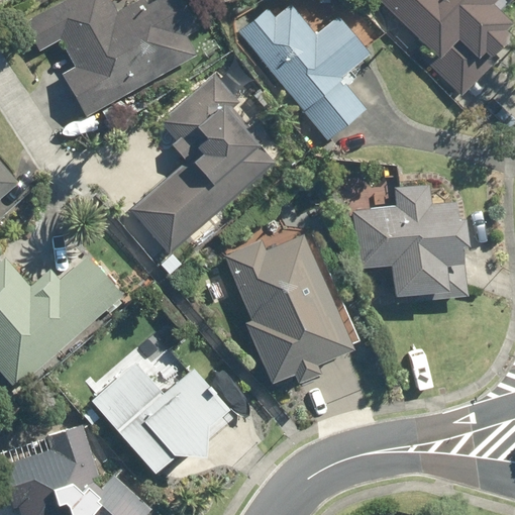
[(63,0),(25,21),(41,48),(60,37),(76,67),(63,74),(86,116),(196,55),(186,36),(198,30),(180,0),(157,0),(149,4),(146,0),(137,0),(118,11),(111,0),(63,0)]
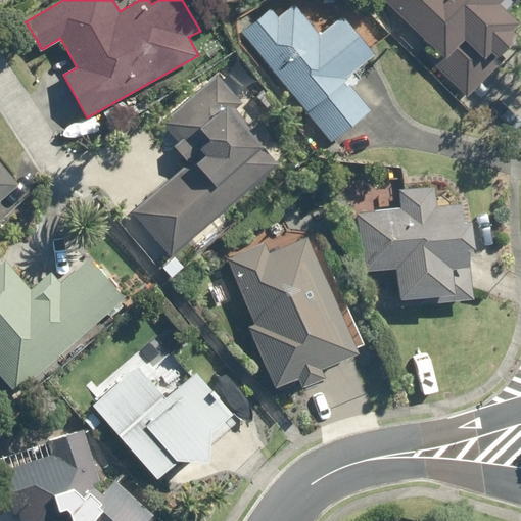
[(385,0),(435,51),(428,58),(467,97),(503,61),(498,55),(517,37),(510,31),(518,24),(506,12),(517,0),(385,0)]
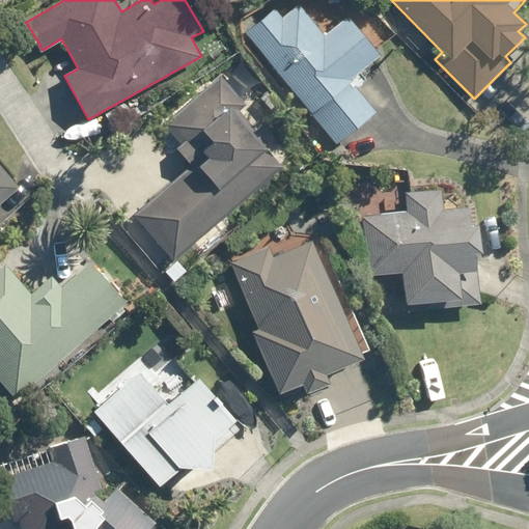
[(351,78),(379,56),(346,17),(325,35),(299,4),(282,18),(275,8),(247,32),(338,143),(377,111),(351,78)]
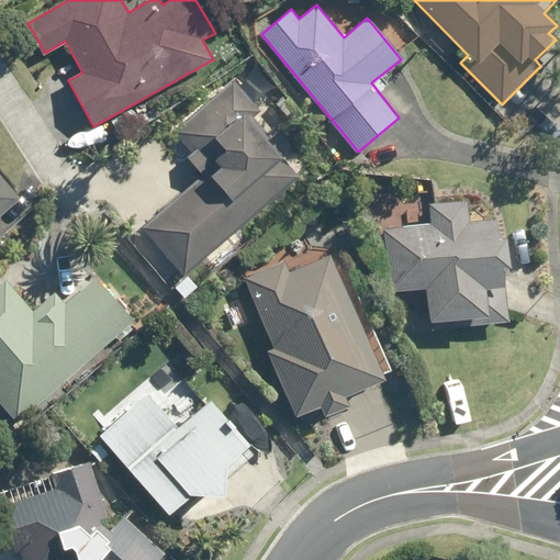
[(230,237),(300,175),(282,155),(286,152),(254,115),(260,110),(233,79),(176,130),(194,150),(188,156),(203,172),(142,226),(186,276),(206,258),(214,266),(237,246),(230,237)]
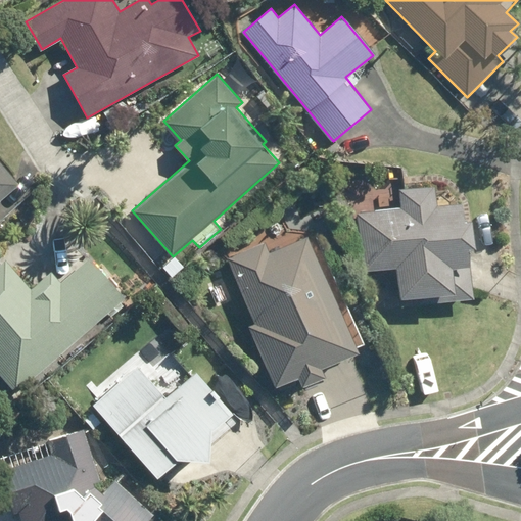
[(0,199),(18,184),(0,160),(0,199)]
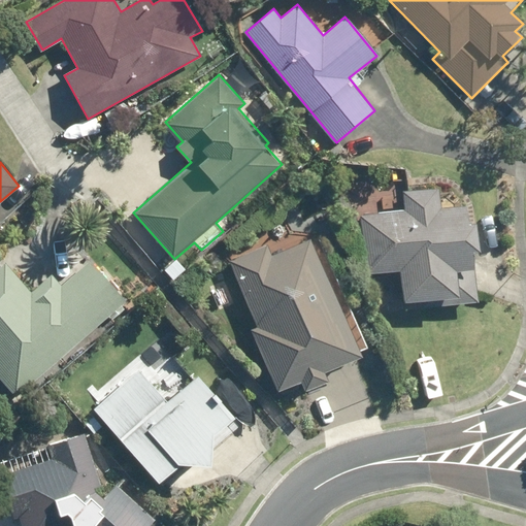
[(439,187),(403,190),(405,209),(361,214),(366,273),(398,271),(401,302),(421,300),(421,308),(478,303),(473,254),(478,254),(474,223),(467,224),(466,205),(441,207),(439,187)]
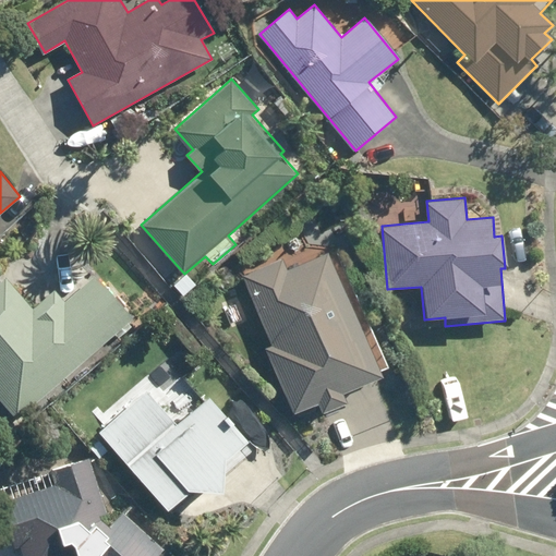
[(272,346),(266,348),(292,413),(318,403),(323,413),(346,403),(341,394),(381,377),(329,252),(288,268),(285,258),(242,275),(272,346)]
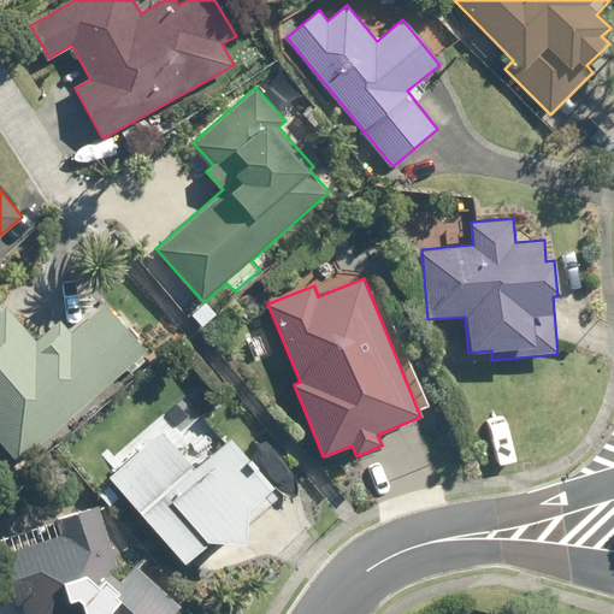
[(206,302),(193,314),(201,325),(214,313),(206,302)]
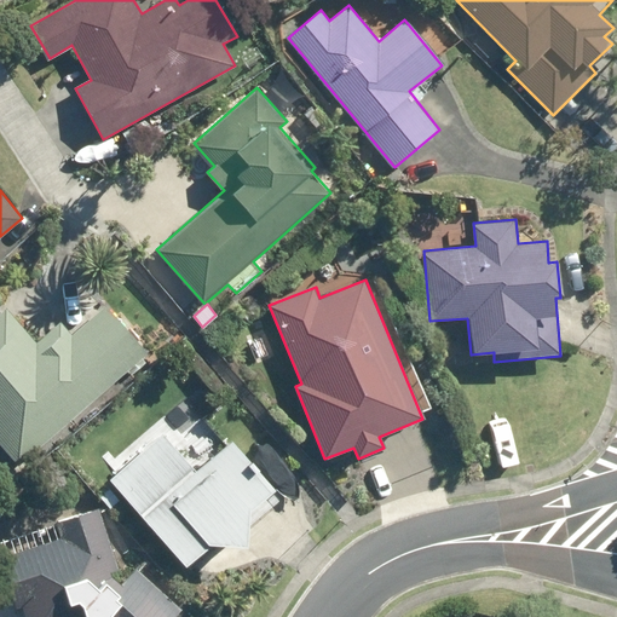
[(0,313),(0,442),(7,450),(0,456),(0,472),(5,478),(148,355),(107,306),(71,335),(61,322),(38,342),(7,307),(0,313)]
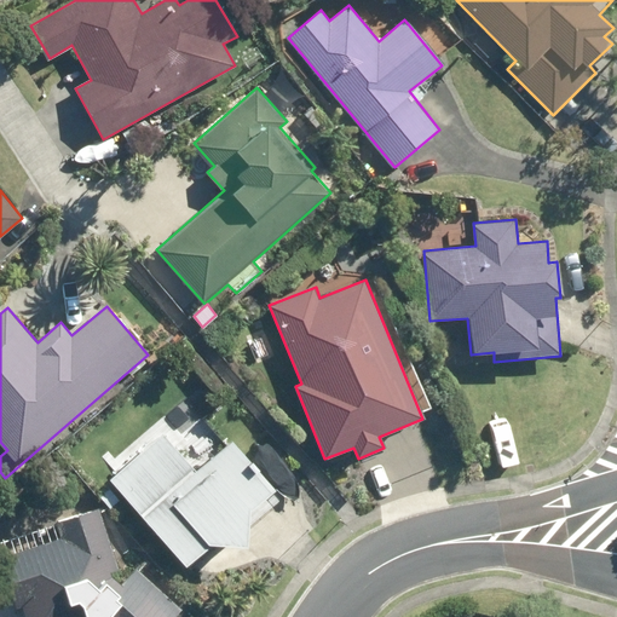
[(162,434),(109,480),(184,566),(208,546),(244,548),(246,530),(280,501),(229,443),(195,472),(162,434)]
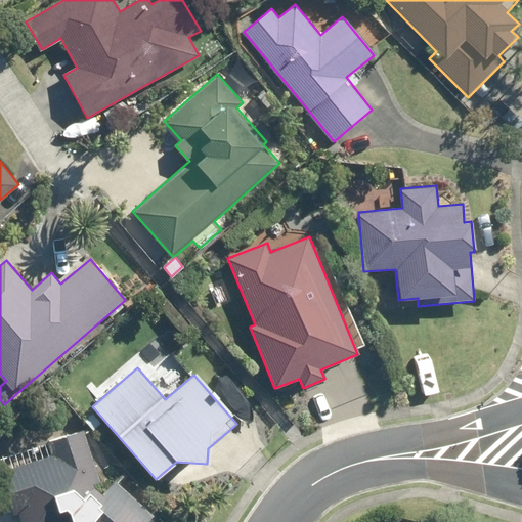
[(101,422),(90,409),(82,417),(93,429),(101,422)]
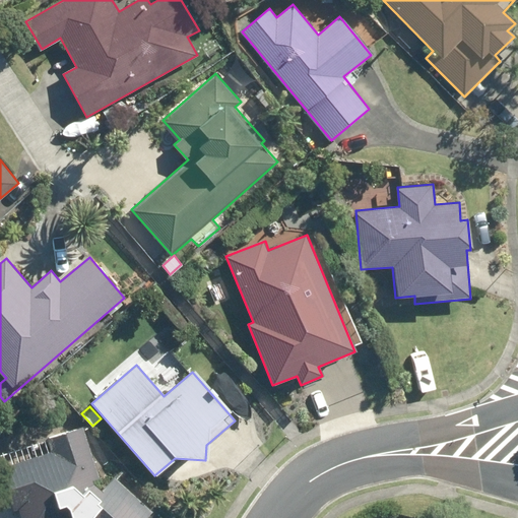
[(48,441),(0,455),(0,463),(13,509),(21,507),(23,517),(144,517),(151,511),(116,477),(103,493),(90,480),(101,478),(84,426),(47,437),(48,441)]
